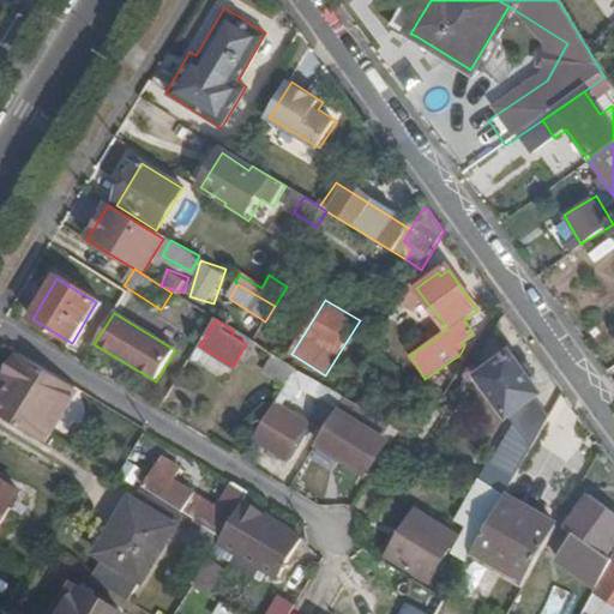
[(271,353),(265,363),(289,379),(296,368),(271,353)]
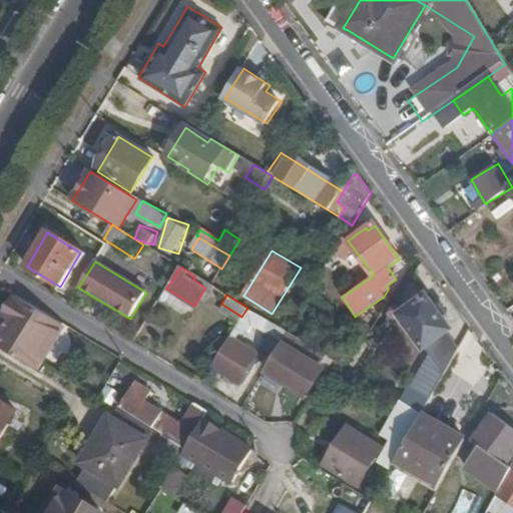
[(428,298),(402,315),(445,374),(459,350),(448,334),(451,332),(428,298)]
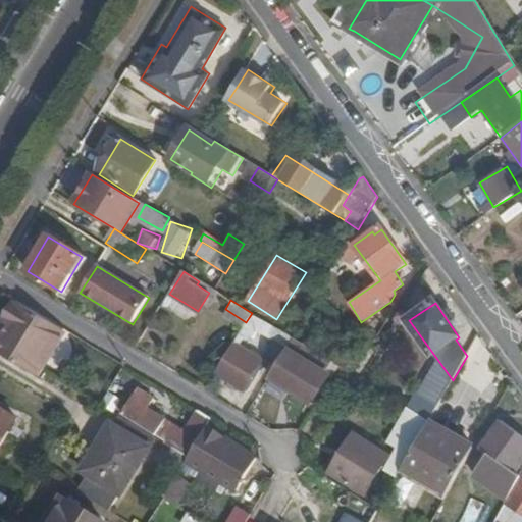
[(16,304),(0,331),(0,345),(38,369),(41,370),(63,333),(16,304)]
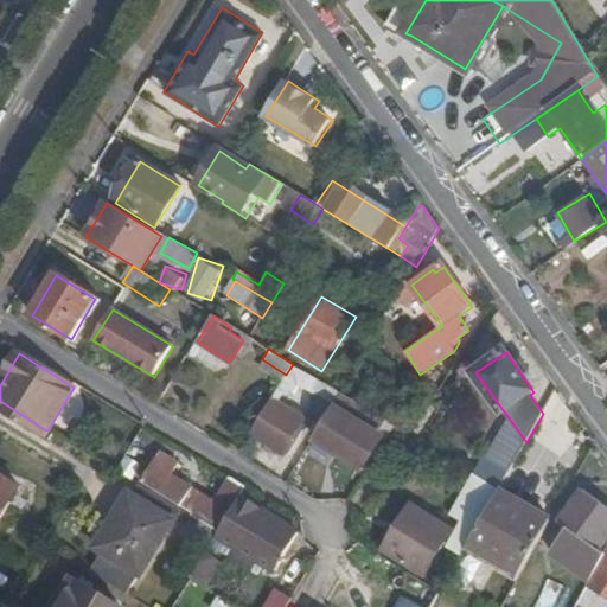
[(313,382),(295,369),(286,383),(305,396),(313,382)]
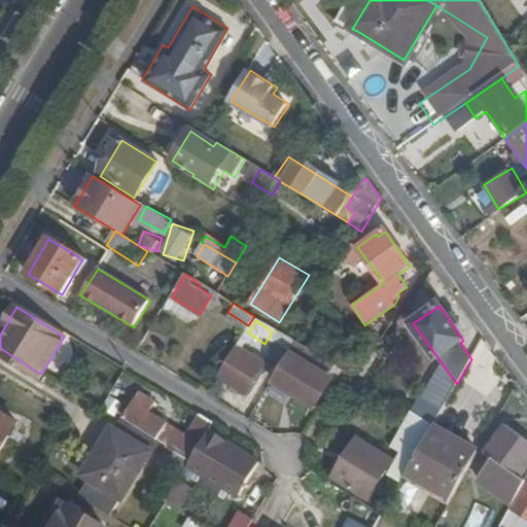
[(259,366),(261,363),(235,348),(217,376),(254,398),(270,373),(259,366)]
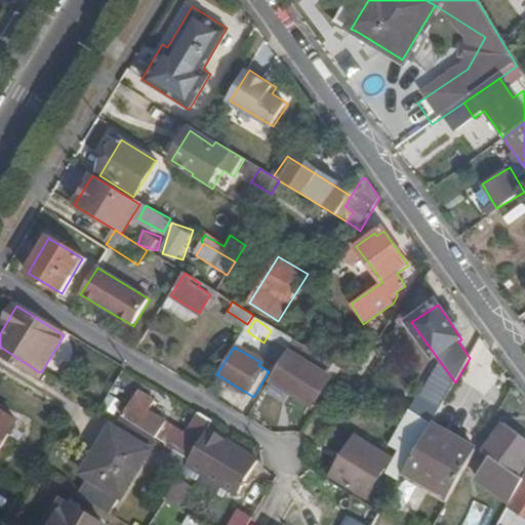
[(329,376),(288,350),(270,380),(289,393),(293,387),(316,400),(329,376)]
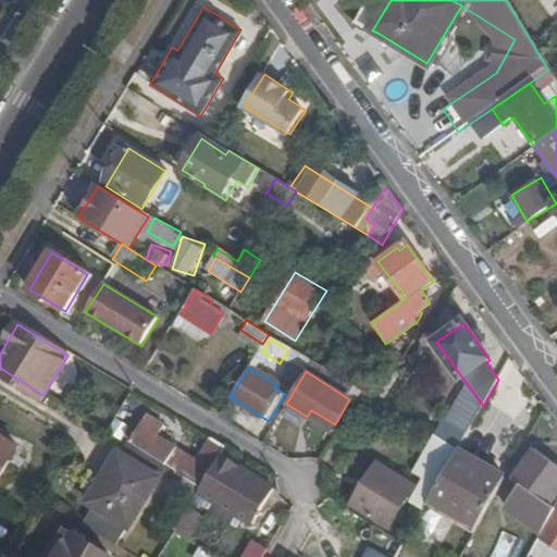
[(311,410),(307,417),(331,432),(335,424),(311,410)]
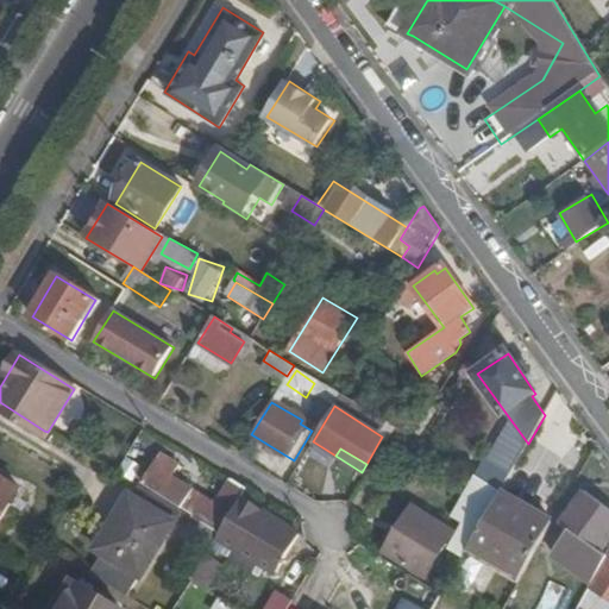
[(196,520),(217,532),(244,488),(231,479),(213,508),(188,494),(189,491),(169,478),(176,468),(159,457),(143,485),(189,513),(196,520)]
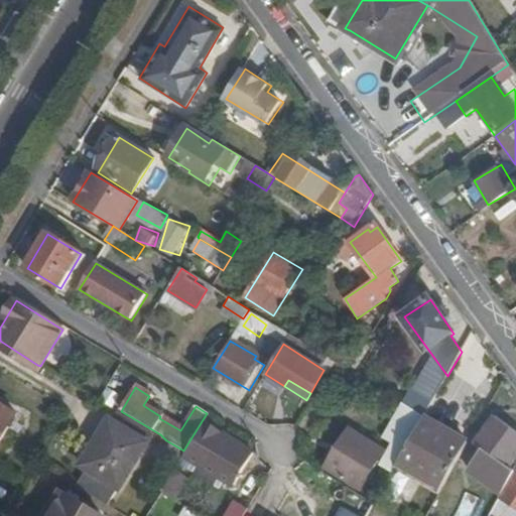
[(413,411),(400,403),(380,435),(394,444),(413,411)]
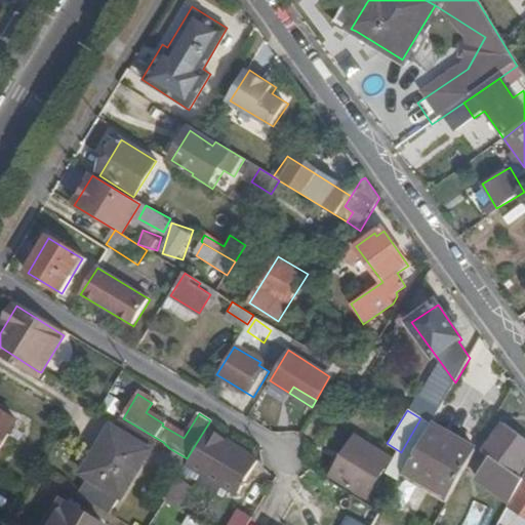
[(0,453),(4,447),(6,443),(8,440),(11,435),(17,423),(0,412),(0,453)]
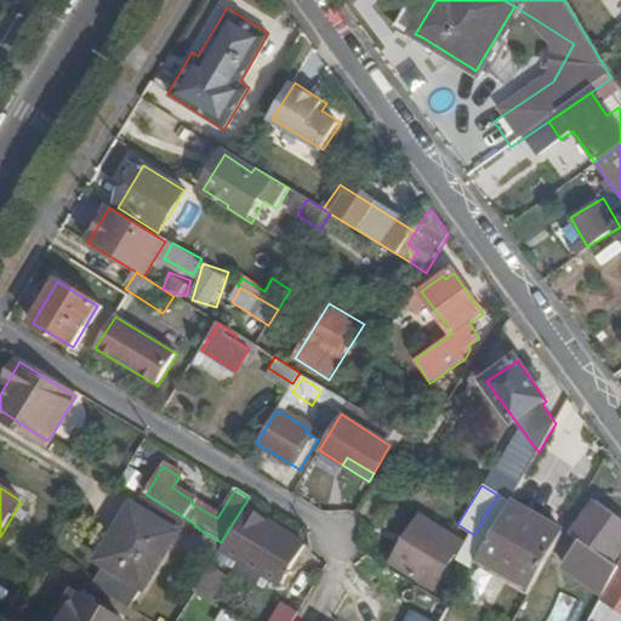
[(474,535),(459,563),(471,570),(474,565),(479,556),(510,503),(497,495),(474,535)]
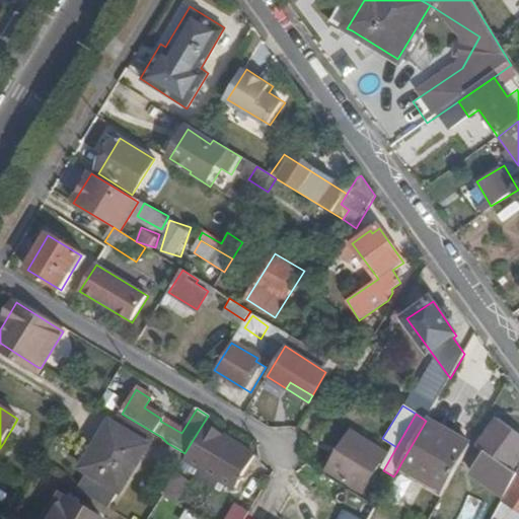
[(469,447),(426,421),(400,464),(445,492),(469,447)]
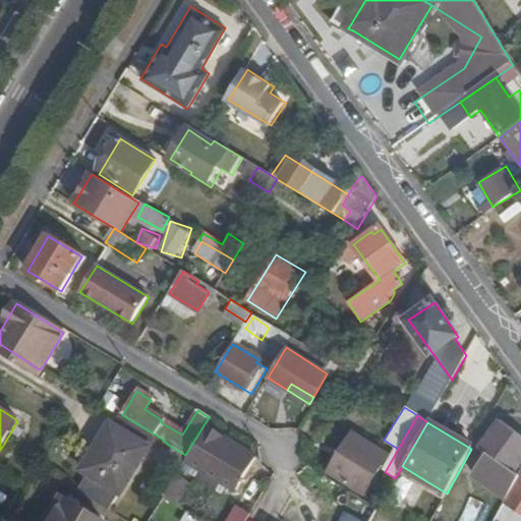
[(483,451),(467,475),(506,503),(520,476),(520,475),(514,472),(520,462),(520,436),(501,422),(481,450),(483,451)]
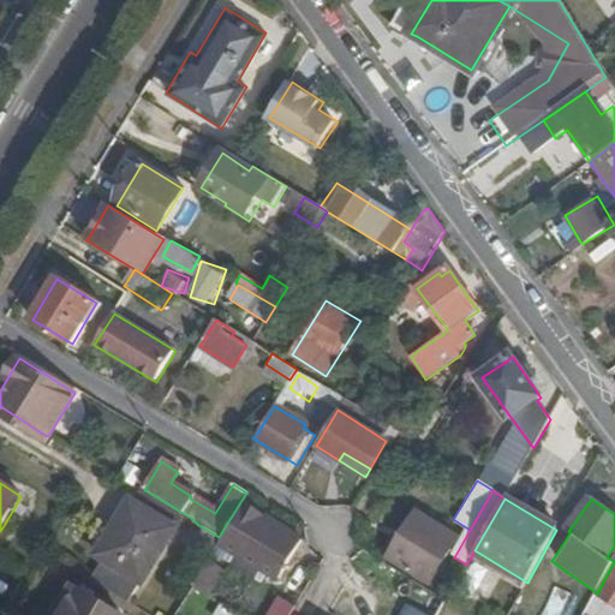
[(119,525),(123,527),(89,581),(125,604),(172,527),(133,503),(119,525)]
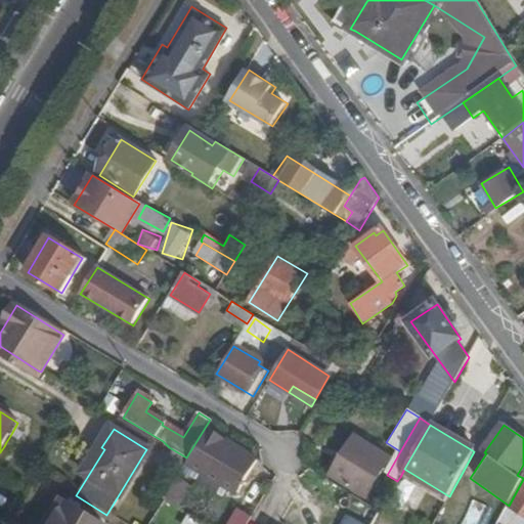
[(208,430),(187,463),(234,491),(254,459),(208,430)]
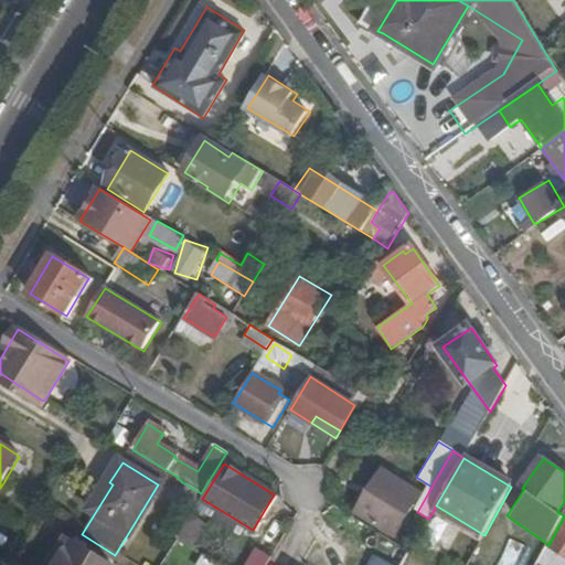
[(12,468),(9,473),(20,479),(22,473),(12,468)]
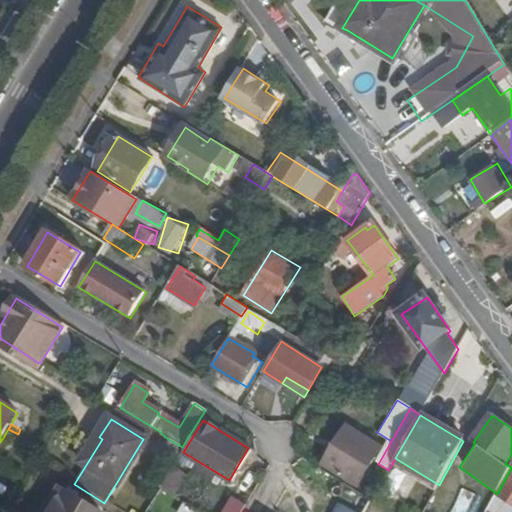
[(381,449),(347,428),(324,465),(358,486),(381,449)]
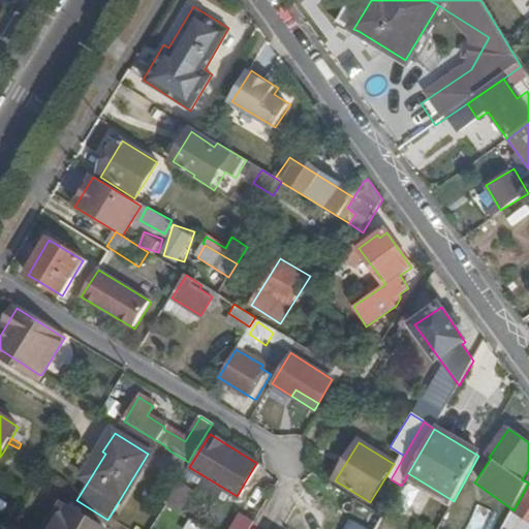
[(6,446),(4,450),(13,457),(17,453),(6,446)]
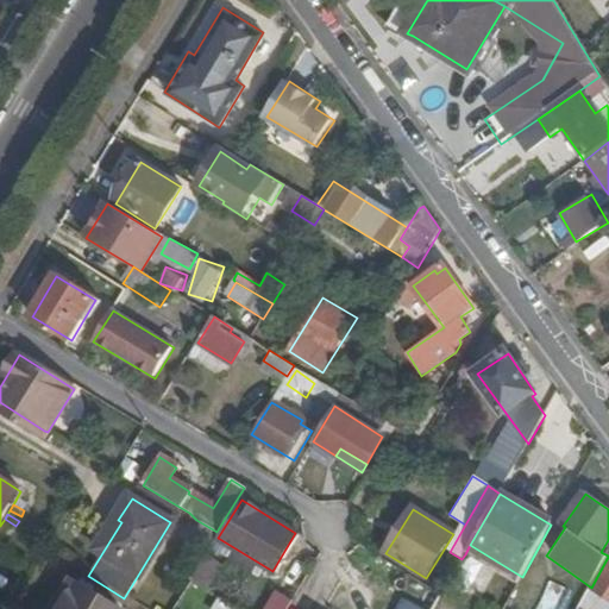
[(470,545),(465,554),(516,586),(522,577),(470,545)]
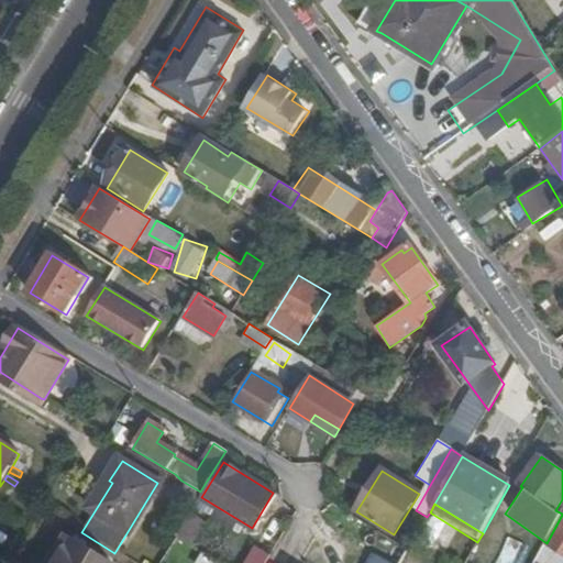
[(205,520),(191,510),(176,536),(189,544),(205,520)]
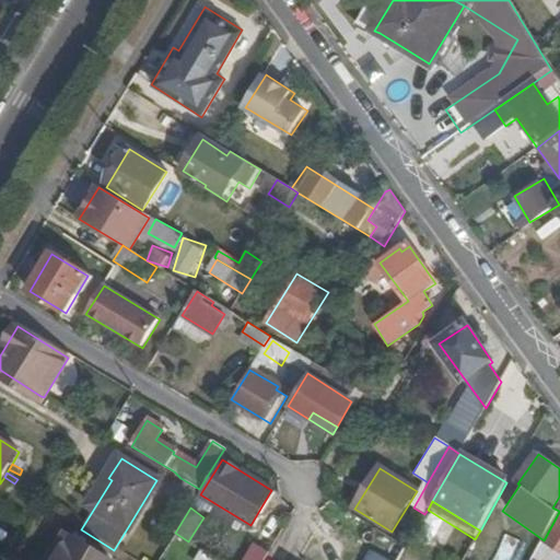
[(559,559),(559,512),(544,540),(539,548),(559,559)]
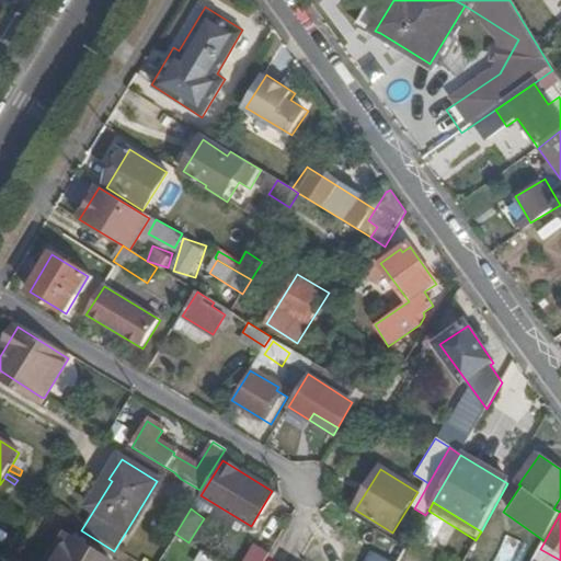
[(48,560),(105,560),(65,536),(48,560)]
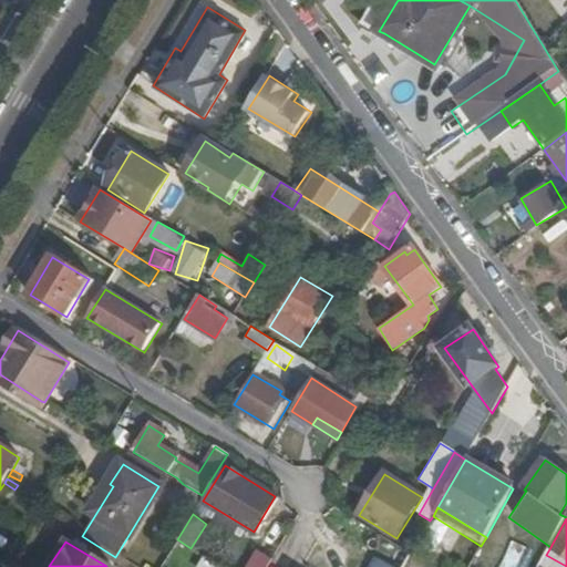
[(263,566),(266,564),(254,556),(247,566),(263,566)]
